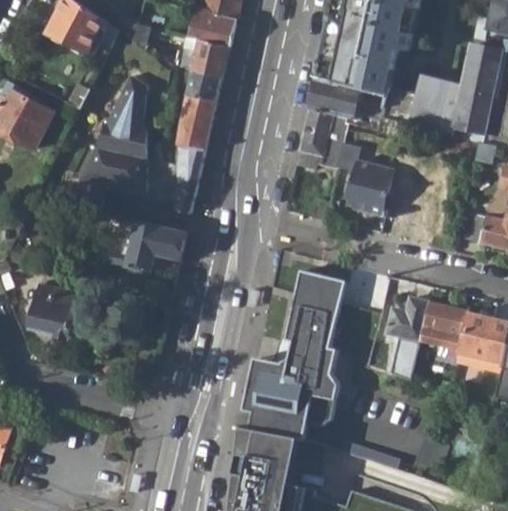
[(62,0),(46,32),(86,52),(95,32),(113,41),(119,30),(74,0),(62,0)]
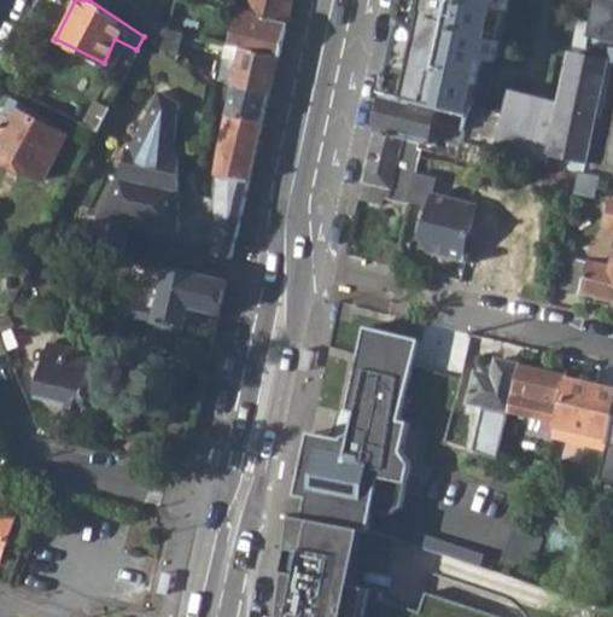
[(234,0),(233,5),(246,9),(246,12),(282,22),(287,0),(234,0)]
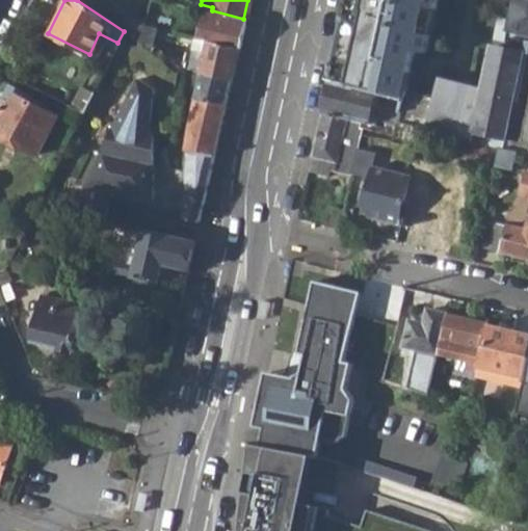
[(345,0),(330,82),(400,98),(410,49),(422,51),(426,33),(415,31),(421,4),(431,6),(432,0),(345,0)]
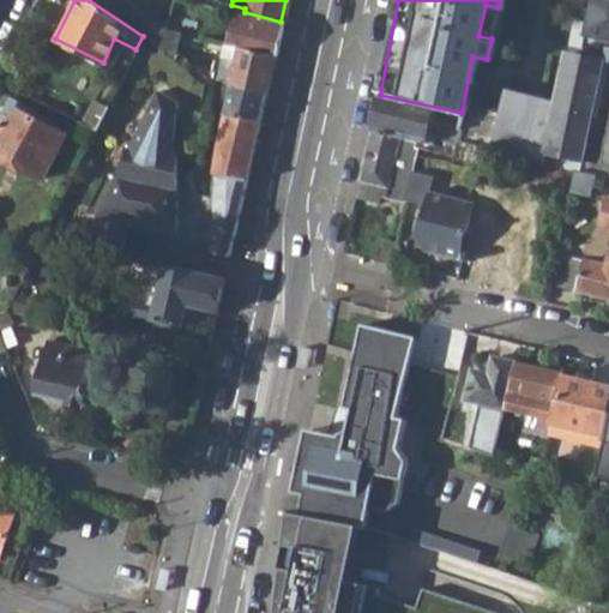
[(585,34),(608,38),(608,0),(588,0),(584,19),(572,16),(566,42),(583,46),(585,34)]
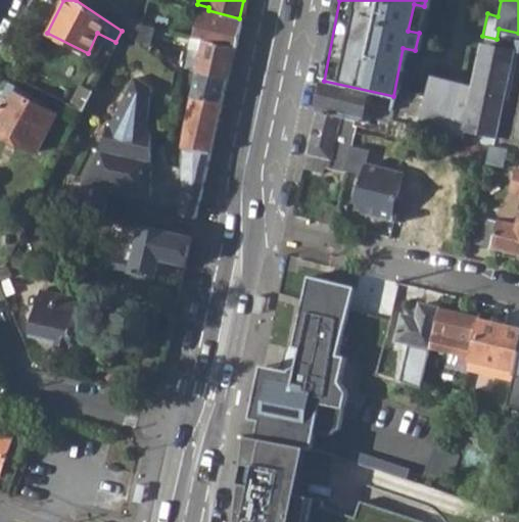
[(197,4),(188,36),(200,39),(233,48),(239,18),(208,10),(208,7),(197,4)]
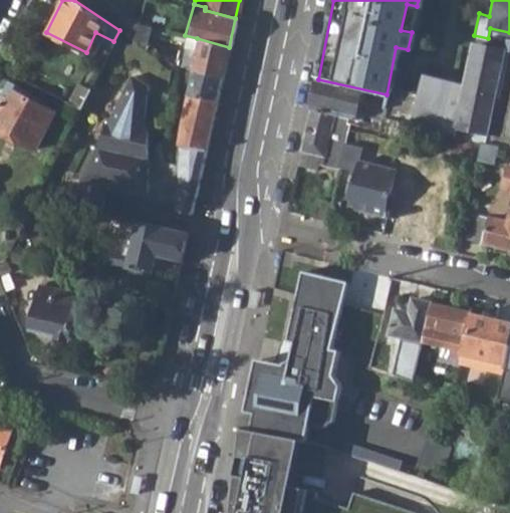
[(401,30),(412,32),(417,6),(407,4),(401,30)]
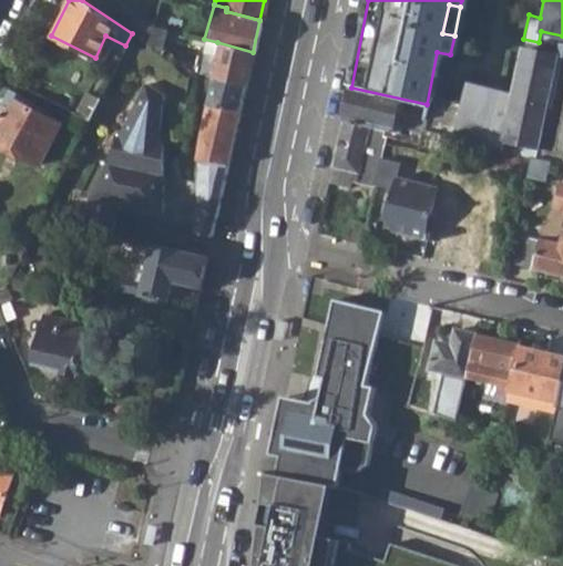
[(121,7),(115,14),(132,26),(137,18),(121,7)]
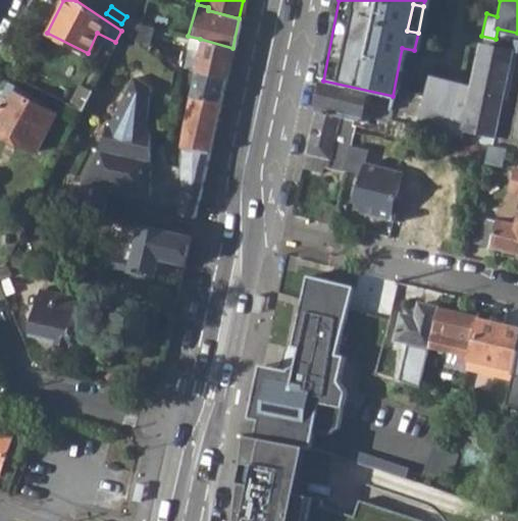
[(140,22),(137,34),(149,42),(153,25),(140,22)]
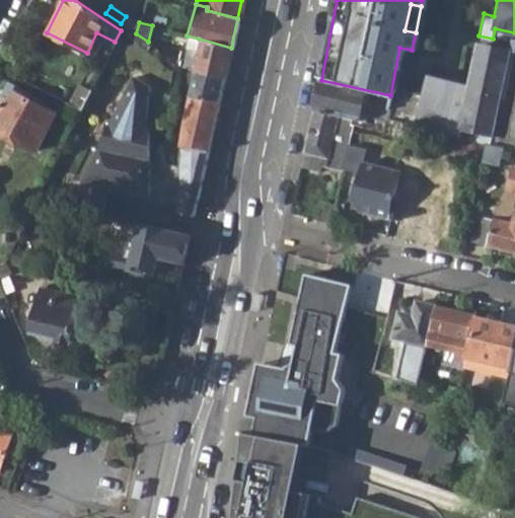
[(199,39),(191,70),(224,77),(231,48),(199,39)]
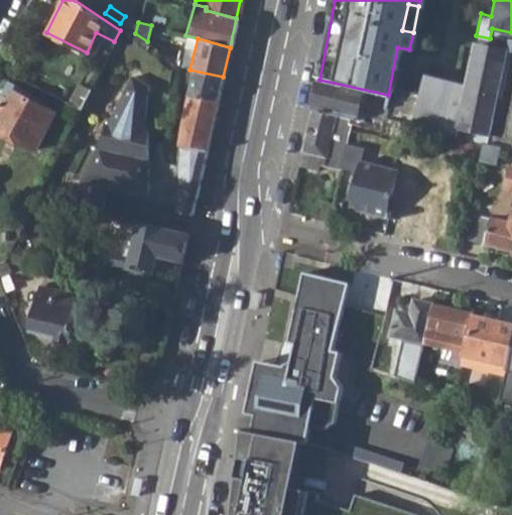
[(388,95),(383,118),(445,132),(462,136),(483,140),(485,141),(504,49),(472,42),(464,84),(420,75),(417,93),(415,102),(398,98),(388,95)]
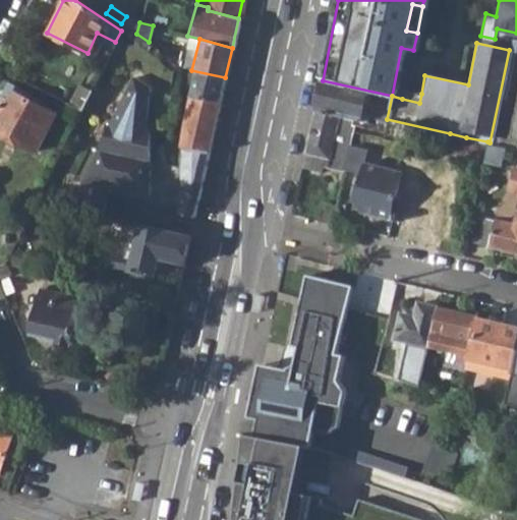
[(191,70),(185,97),(220,103),(222,92),(225,77),(191,70)]
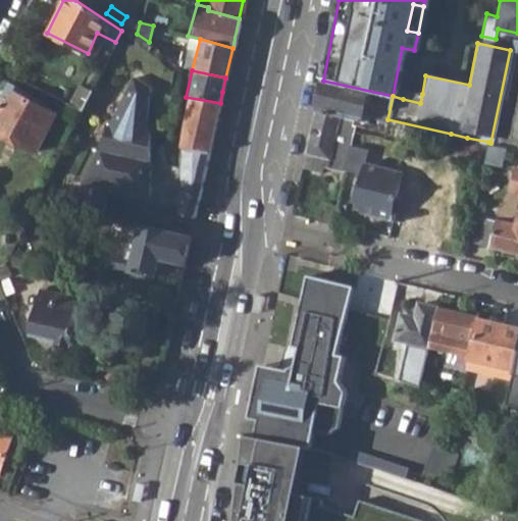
[(145,90),(134,74),(80,180),(75,198),(101,203),(105,187),(147,197),(147,160),(147,134),(142,133),(145,90)]
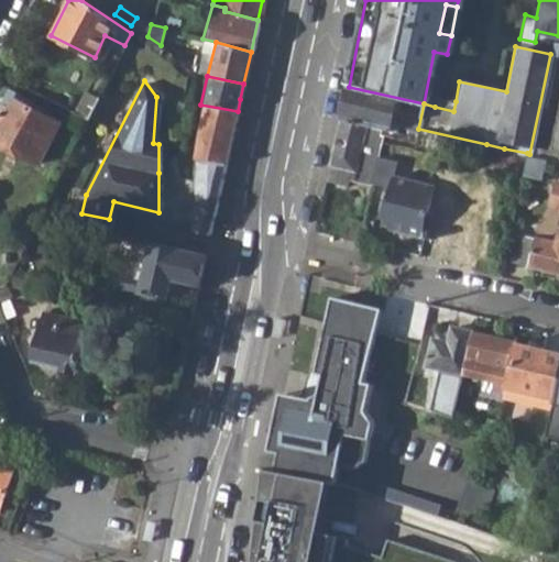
[(1,107),(0,109),(0,141),(40,161),(58,121),(12,97),(14,91),(7,87),(0,100),(0,106),(1,107)]
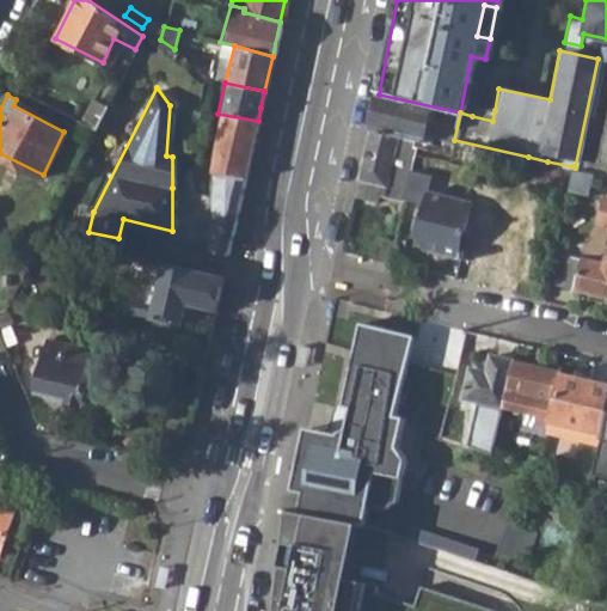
[(379,95),(374,95),(366,130),(410,140),(421,142),(422,134),(454,140),(460,112),(379,95)]
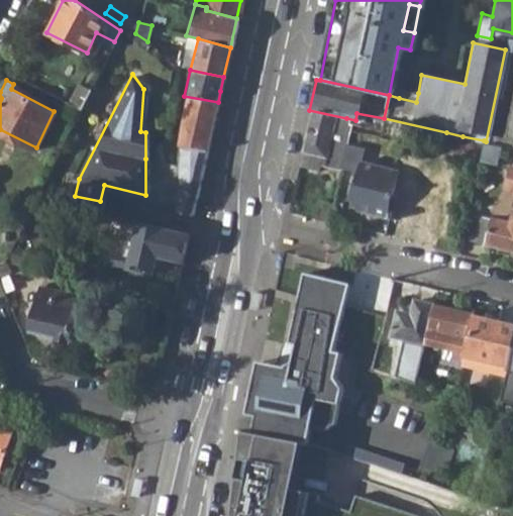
[(77,82),(66,101),(79,107),(89,89),(77,82)]
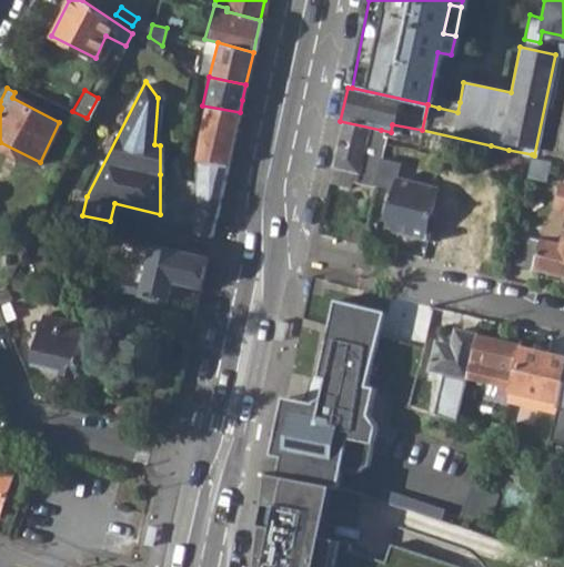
[(441,99),(439,108),(457,112),(460,102),(441,99)]
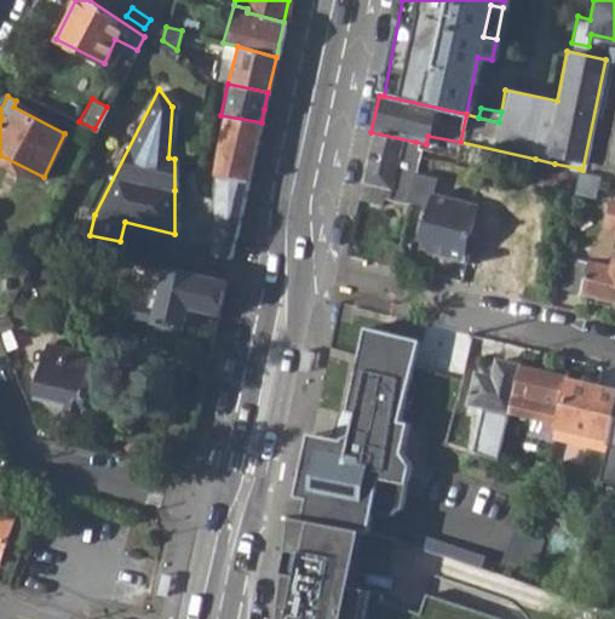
[(262,122),(220,115),(216,137),(256,145),(262,122)]
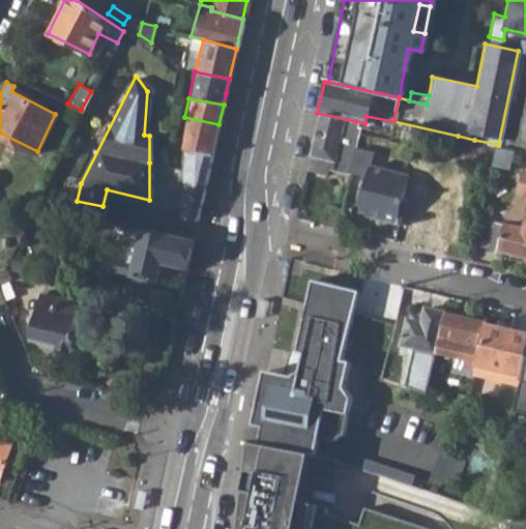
[(304,171),(325,176),(327,170),(350,175),(350,174),(352,160),(354,142),(357,127),(354,127),(355,121),(317,113),(304,171)]
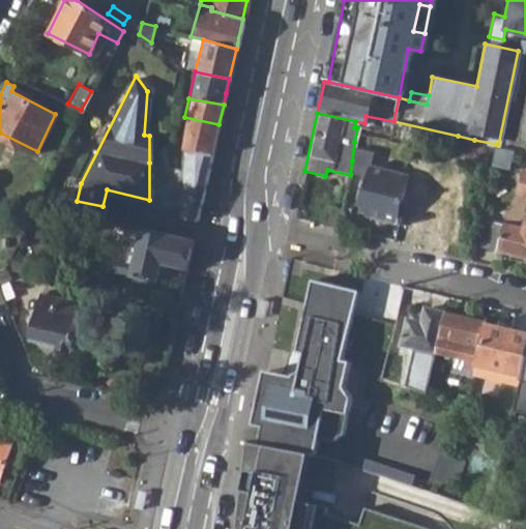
[(184,117),(179,150),(212,155),(218,124),(184,117)]
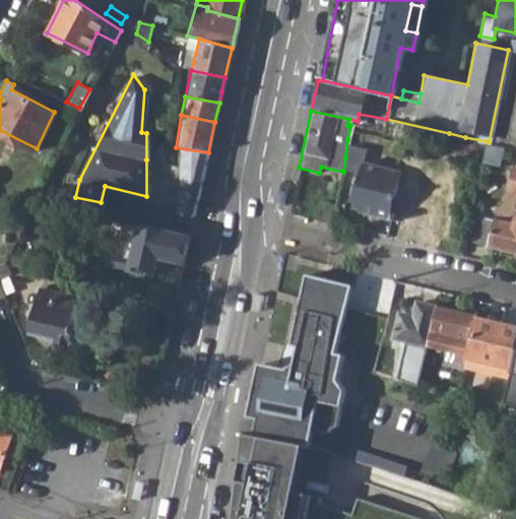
[(440,148),(462,153),(465,137),(449,133),(448,141),(442,140),(440,148)]
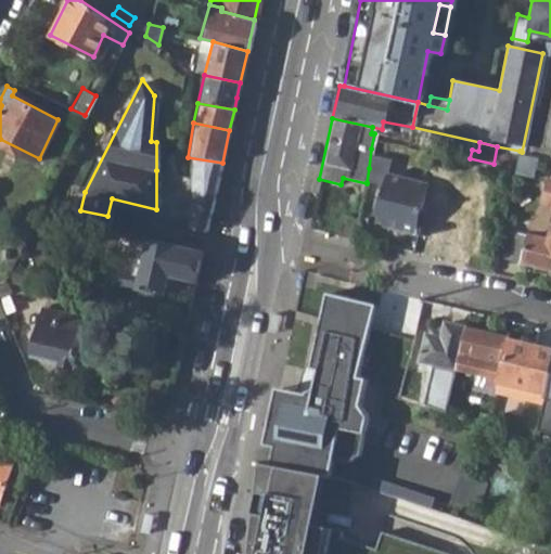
[(384,185),(377,213),(383,227),(415,234),(427,183),(386,174),(391,153),(371,149),(369,168),(367,182),(384,185)]
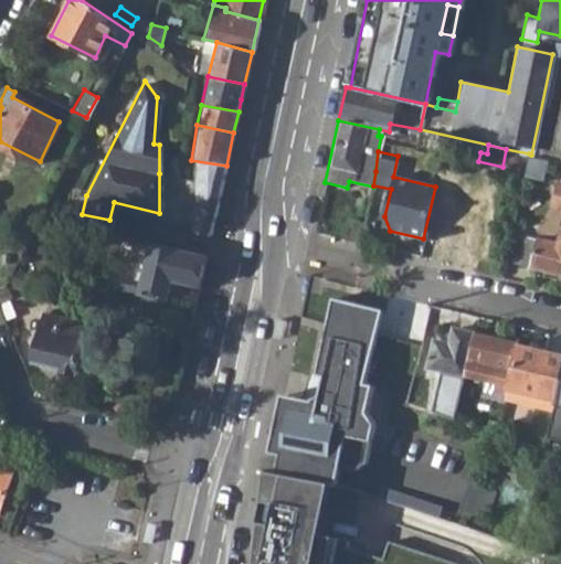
[(531,155),(529,153),(525,173),(542,178),(547,158),(531,155)]
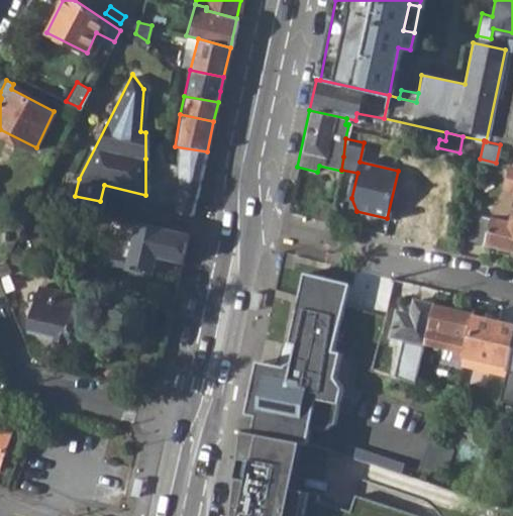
[(175,202),(175,212),(190,216),(207,151),(175,146),(175,166),(175,202)]
